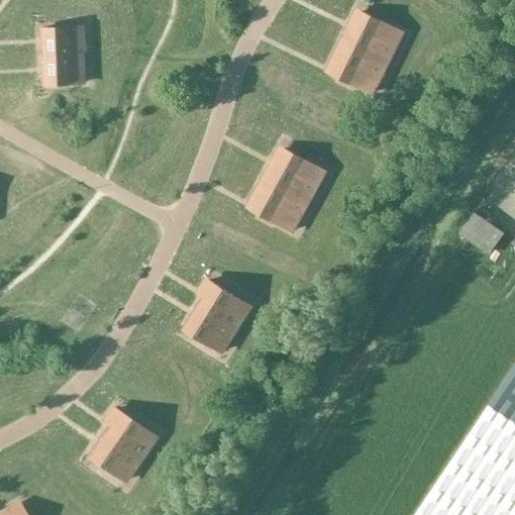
[(387,26),(357,11),(343,39),(388,61),(403,30),(389,23),(387,26)]
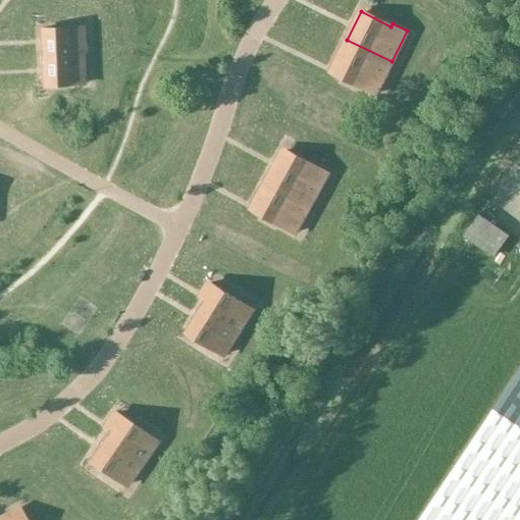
[(42,27),(43,55),(84,53),(83,26),(42,27)]
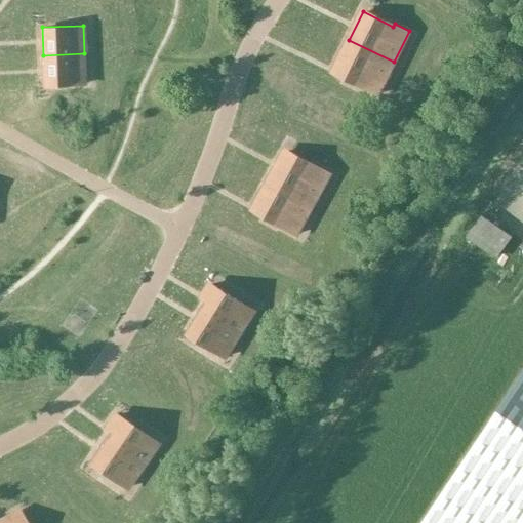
[(394,62),(349,40),(335,68),(364,82),(362,84),(379,93),(394,62)]
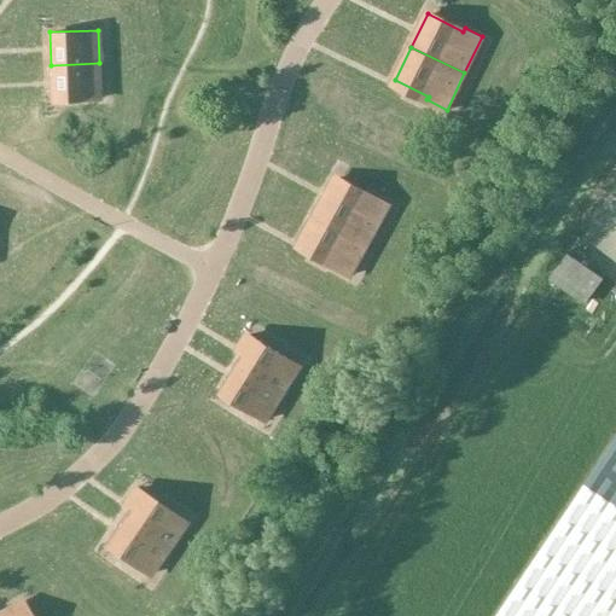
[(51,65),(52,99),(100,97),(99,63),(51,65)]
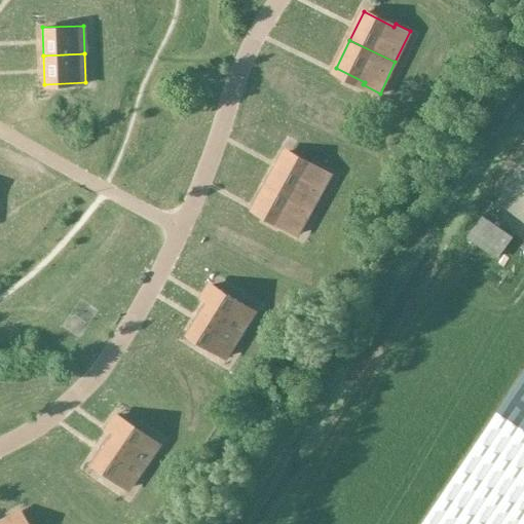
[(315,167),(286,151),(270,179),(314,202),(331,173),(316,164),(315,167)]
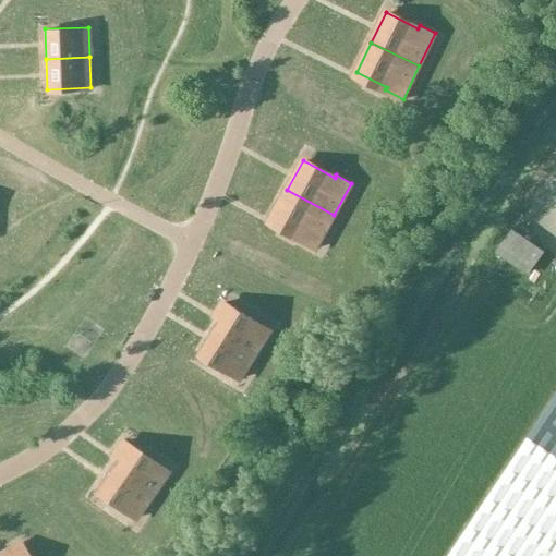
[(334,215),(287,190),(272,219),(301,234),(299,238),(316,248),(334,215)]
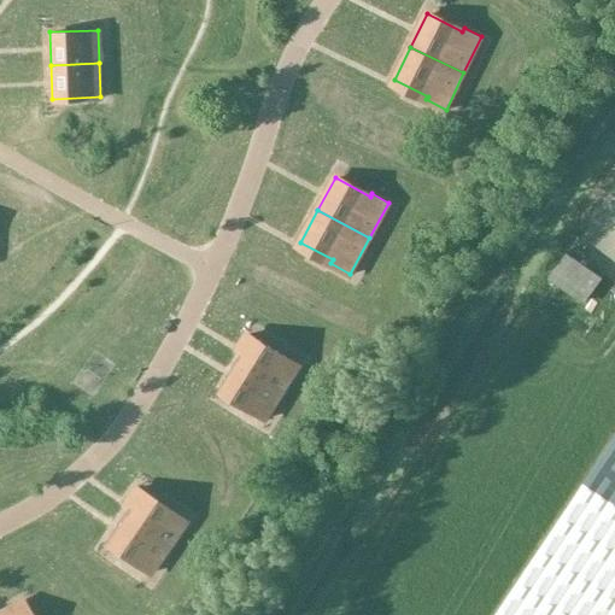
[(297,361),(251,333),(242,347),(246,350),(239,363),(283,391),(292,378),(288,375),(297,361)]
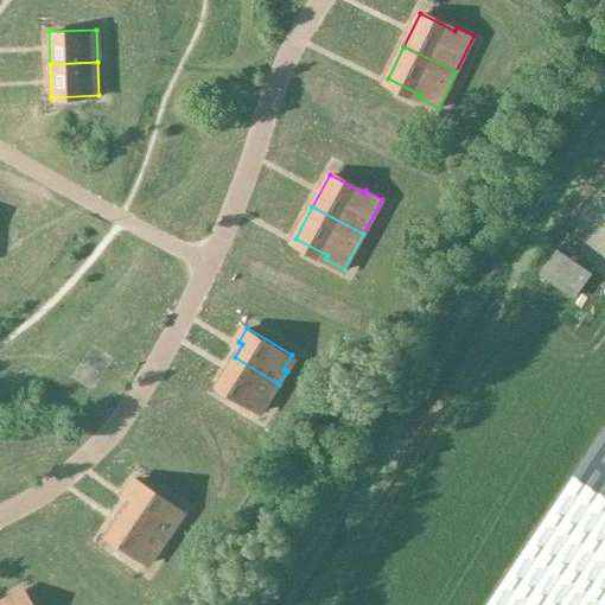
[(235,357),(218,383),(261,411),(279,384),(235,357)]
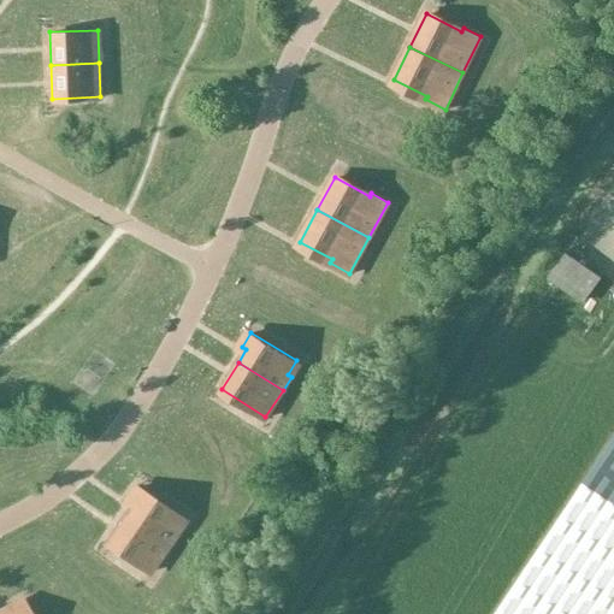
[(92,364),(80,376),(90,387),(102,376),(92,364)]
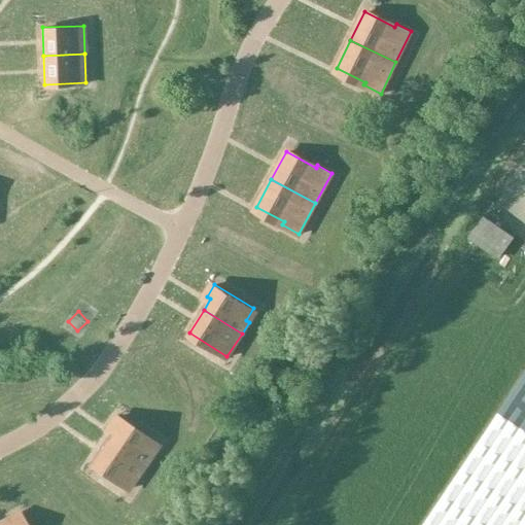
[(524,372),(422,524),(524,524),(524,372)]
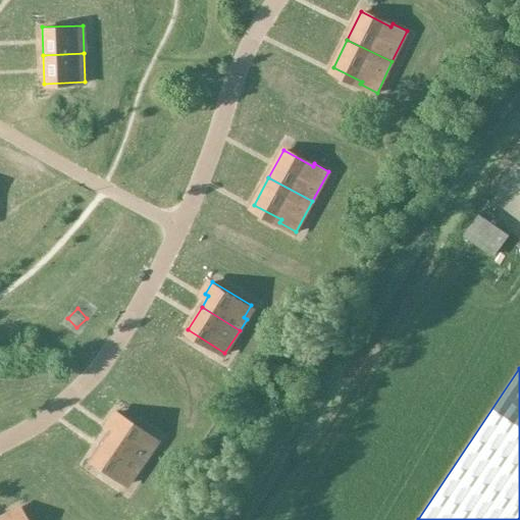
[(154,437),(117,412),(109,424),(112,426),(105,436),(142,461),(150,451),(147,449),(154,437)]
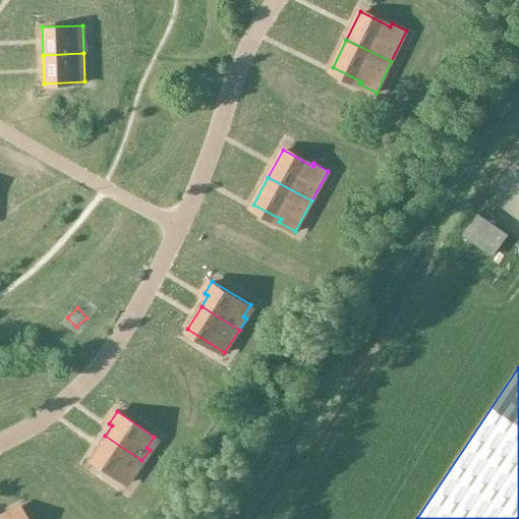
[(141,460),(105,436),(90,458),(126,482),(141,460)]
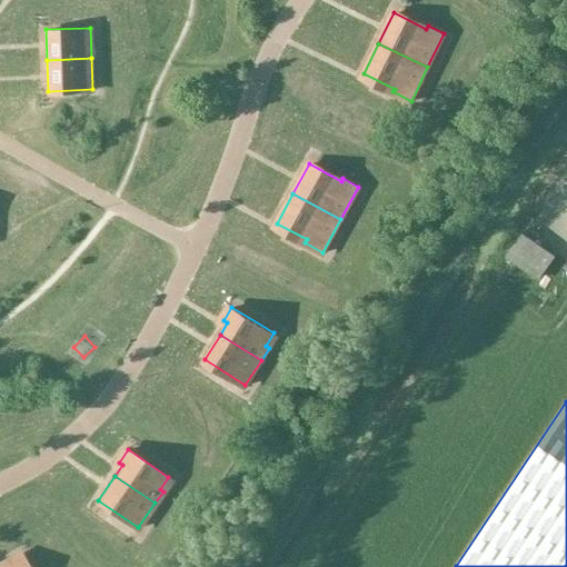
[(26,566),(19,554),(0,564),(0,566),(26,566)]
